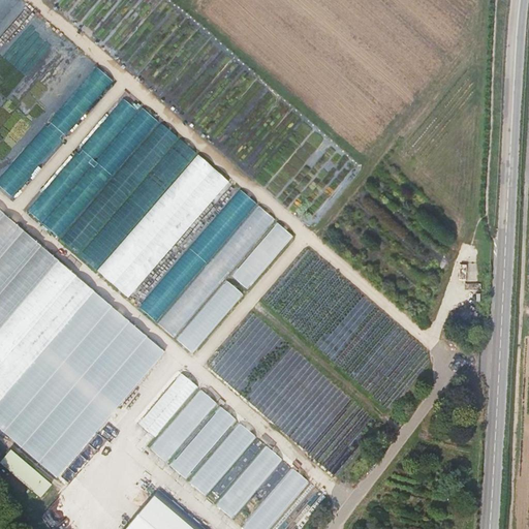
[(0,185),(13,197),(113,79),(97,66),(0,181),(0,185)]
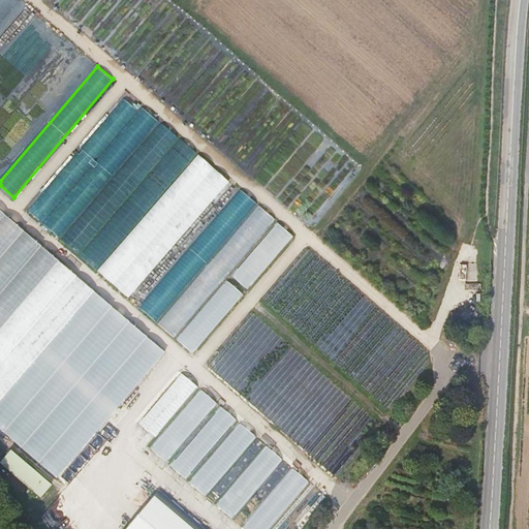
[(132,297),(229,178),(163,124),(164,124),(145,107),(137,107),(124,96),(85,145),(91,150),(85,157),(94,157),(94,168),(91,172),(96,175),(91,181),(96,181),(96,188),(90,196),(84,192),(82,195),(70,195),(67,192),(67,183),(68,181),(69,161),(28,212),(132,297)]
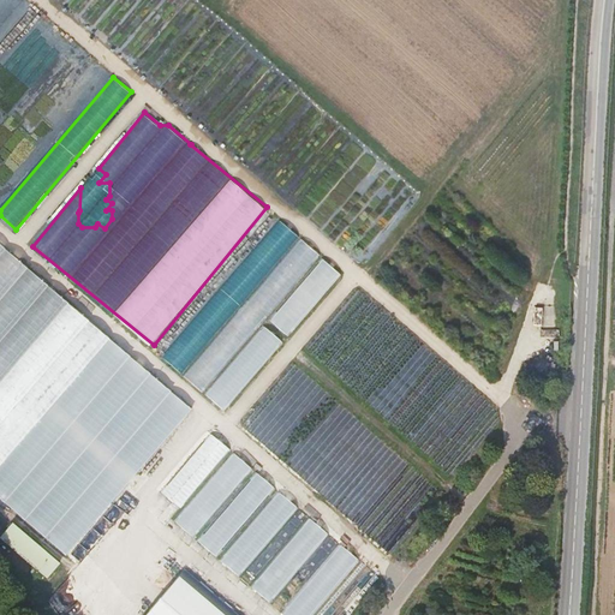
[(278,218),(163,358),(184,374),(298,233),(278,218)]
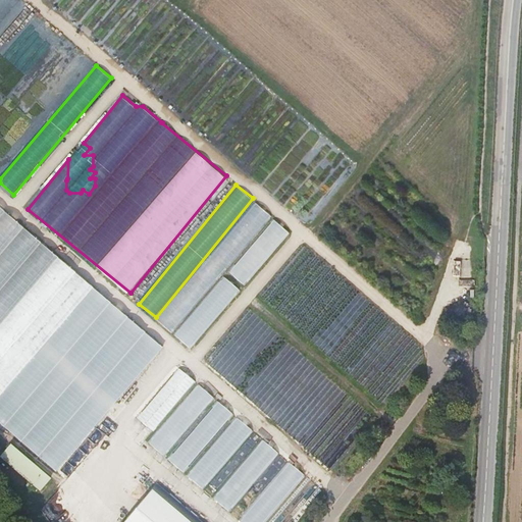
[(254,201),(158,321),(193,349),(241,289),(222,274),(270,214),(254,201)]
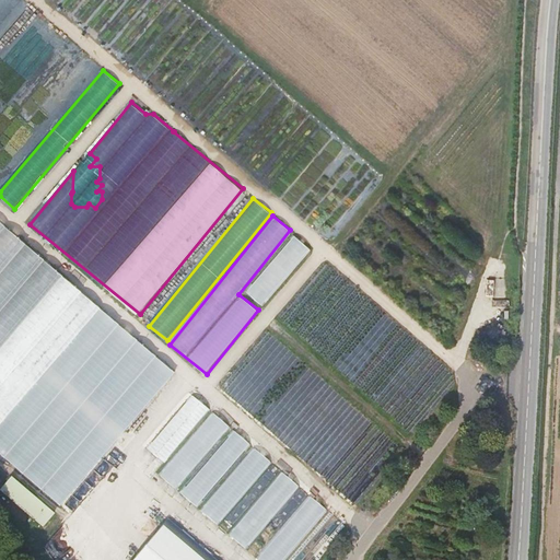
[(0,237),(9,228),(0,219),(0,237)]
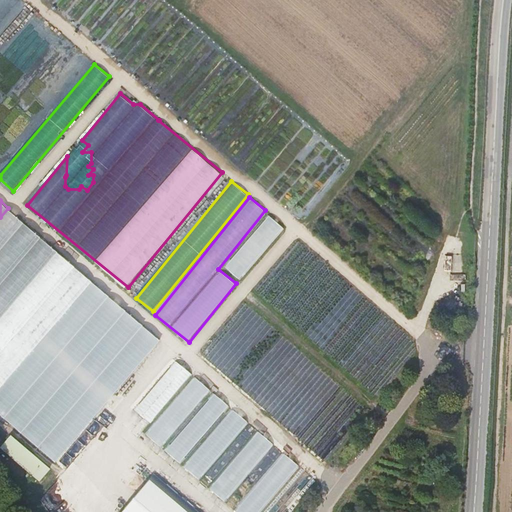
[(269,214),(225,266),(240,279),(285,228),(269,214)]
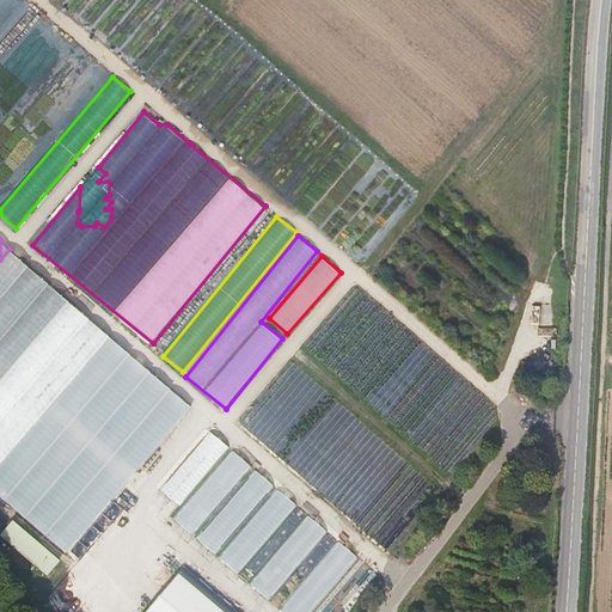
[(0,460),(110,338),(30,267),(0,299),(0,460)]
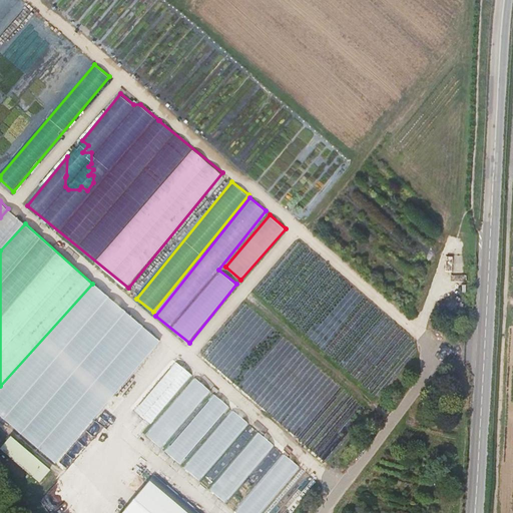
[(0,414),(55,463),(161,345),(92,284),(0,386),(0,414)]
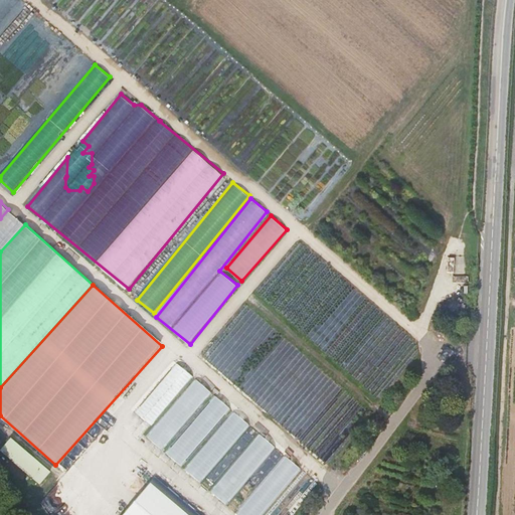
[(153,424),(193,374),(175,361),(136,411),(153,424)]
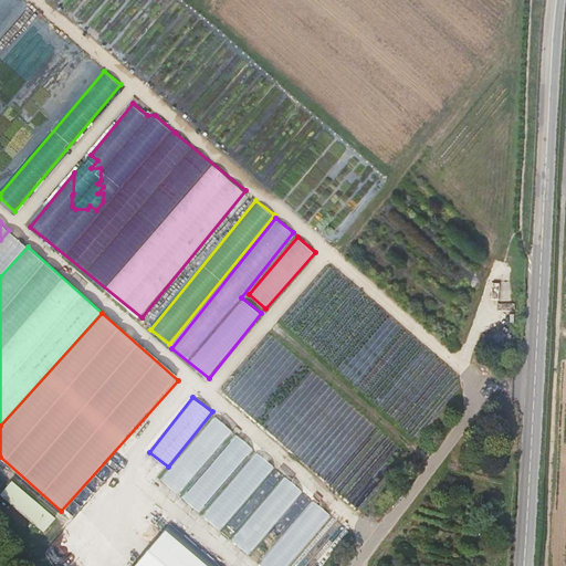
[(179,494),(233,430),(216,416),(161,479),(179,494)]
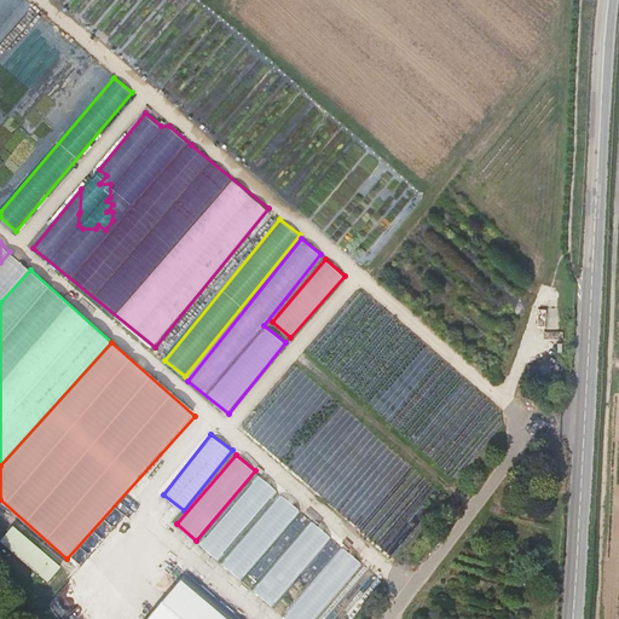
[(220,560),(278,490),(258,473),(200,543),(220,560)]
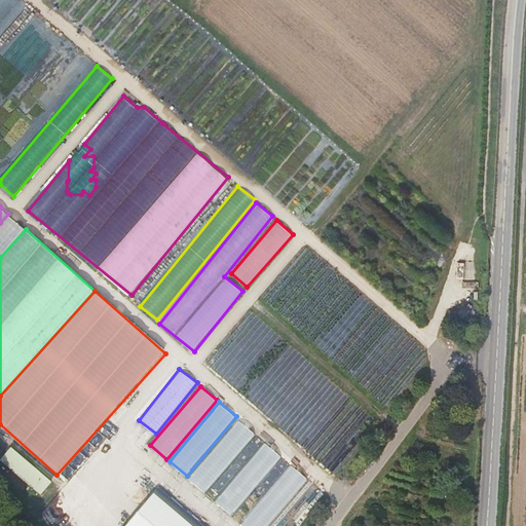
[(208,493),(255,431),(237,418),(190,480),(208,493)]
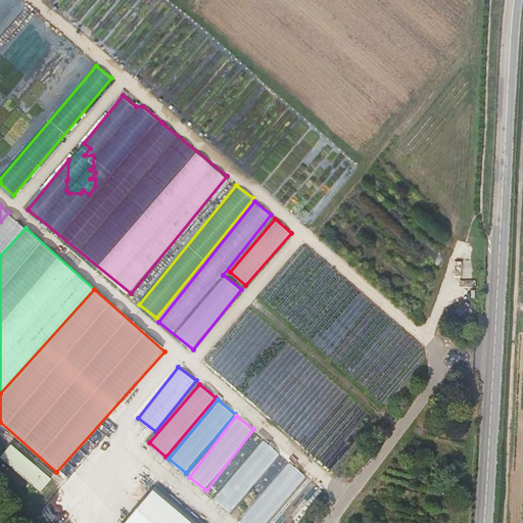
[(233,512),(279,450),(262,438),(217,500),(233,512)]
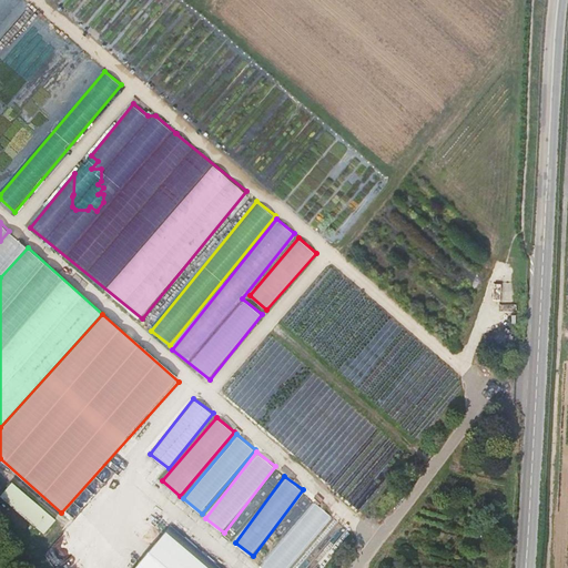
[(56,520),(12,483),(0,496),(43,534),(56,520)]
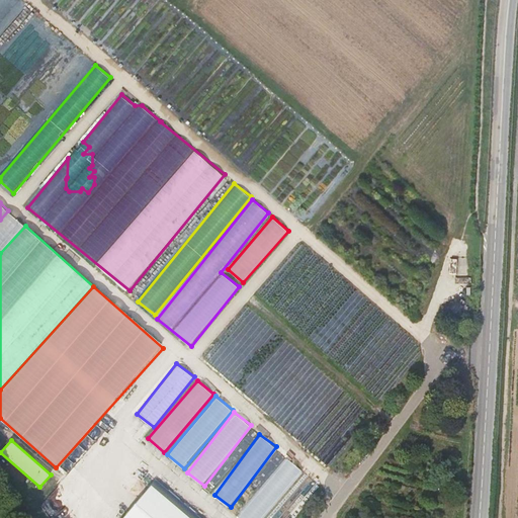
[(287,457),(238,516),(241,517),(263,517),(304,470),(287,457)]
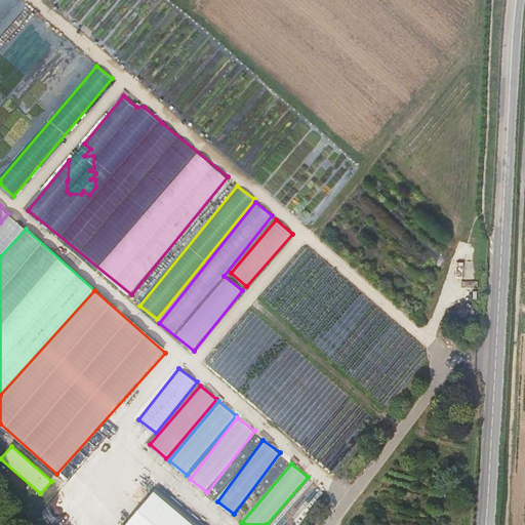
[(201,524),(158,487),(124,524),(201,524)]
